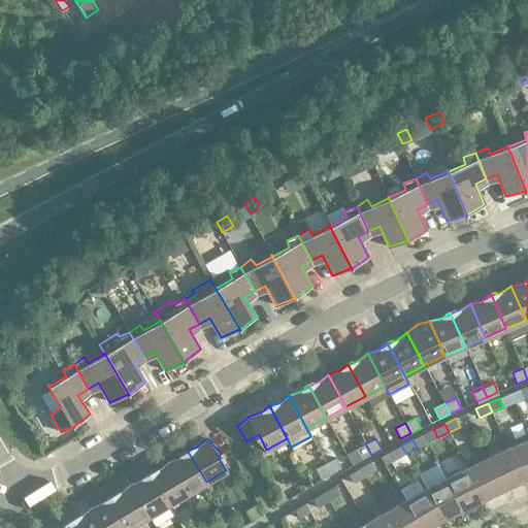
[(527,477),(527,439),(507,448),(522,481),(527,477)]
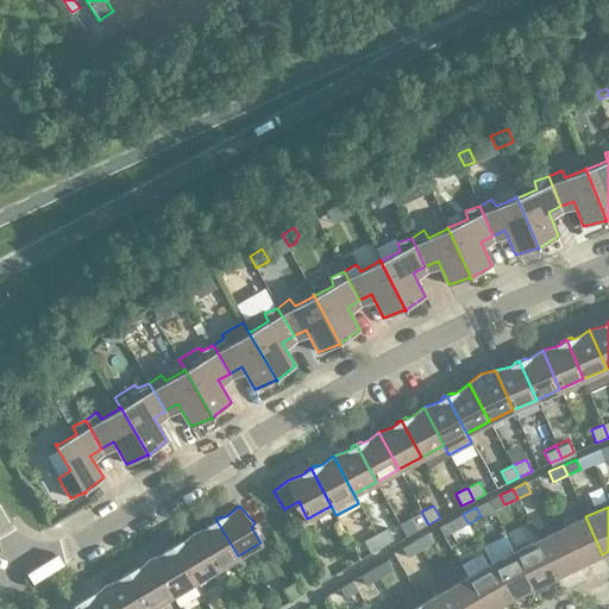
[(428,525),(421,512),(410,519),(416,531),(428,525)]
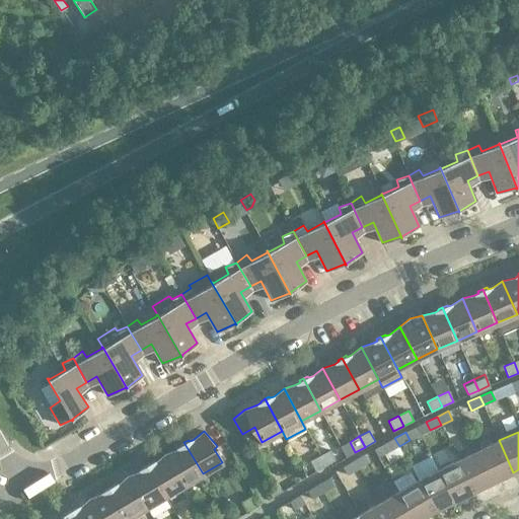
[(399,446),(394,438),(383,443),(388,452),(399,446)]
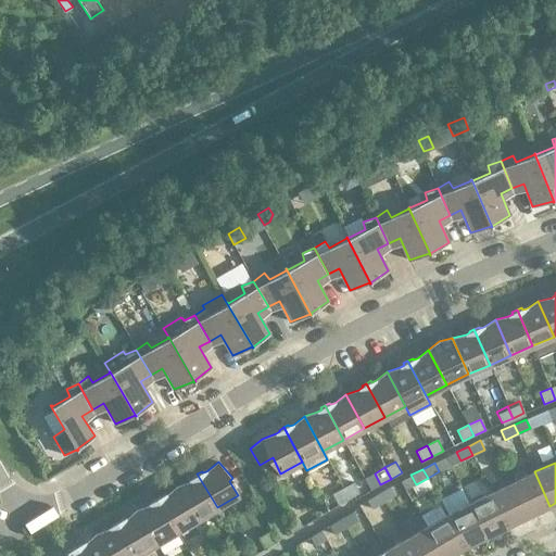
[(550,506),(534,471),(512,482),(529,517),(550,506)]
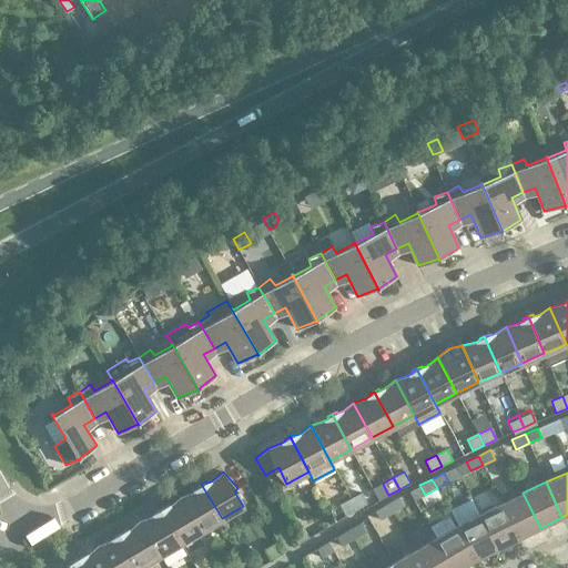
[(222,518),(201,484),(196,487),(198,488),(194,492),(181,496),(201,530),(222,518)]
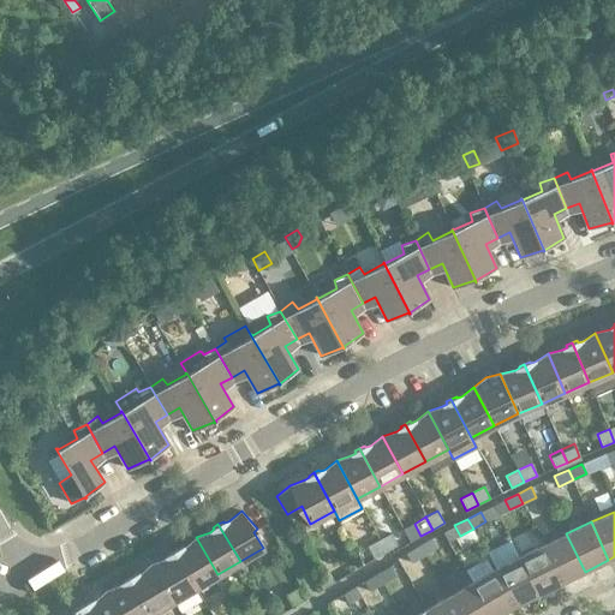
[(390,532),(378,539),(386,551),(396,544),(390,532)]
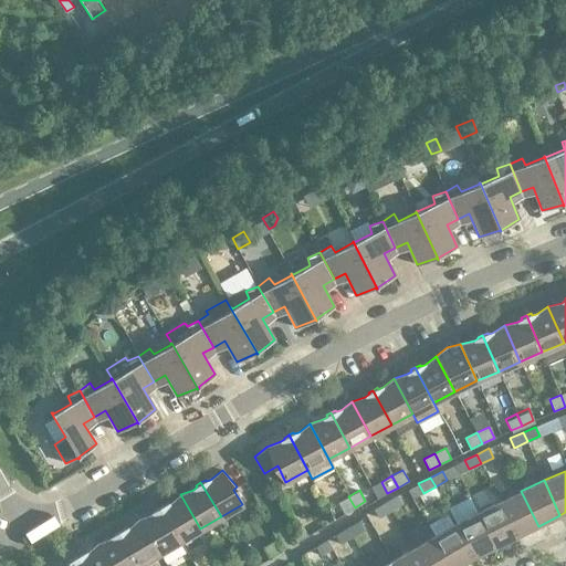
[(538,526),(521,491),(500,502),(516,536),(538,526)]
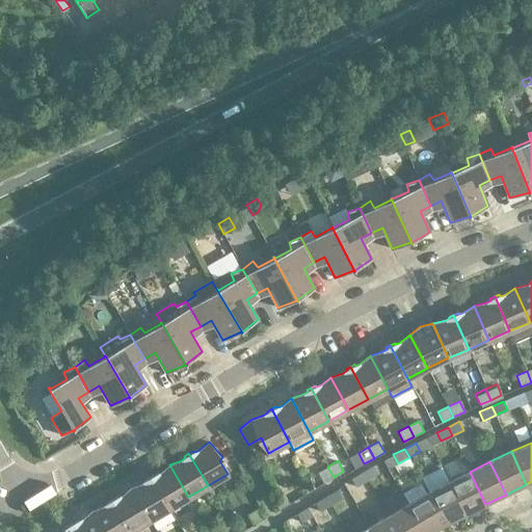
[(188,497),(169,464),(159,474),(155,475),(154,474),(150,476),(169,508),(188,497)]
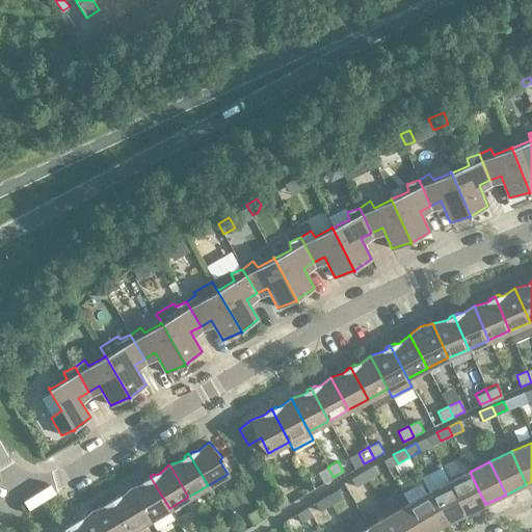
[(378,474),(373,466),(362,472),(367,480),(378,474)]
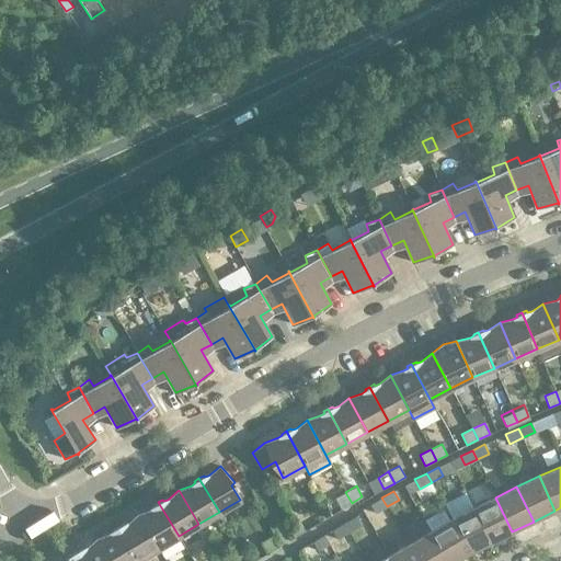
[(352,503),(345,492),(334,499),(341,510),(352,503)]
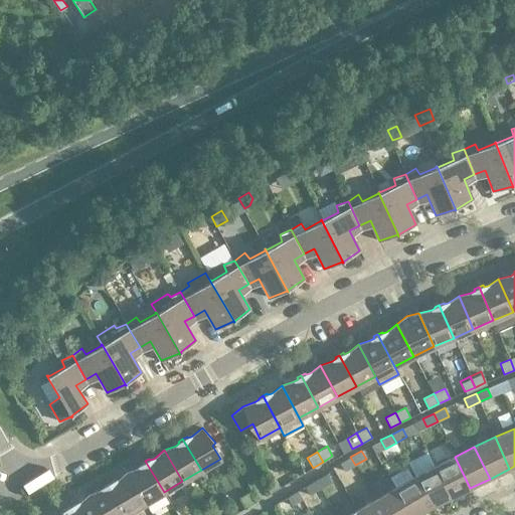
[(355,465),(350,457),(340,463),(344,471),(355,465)]
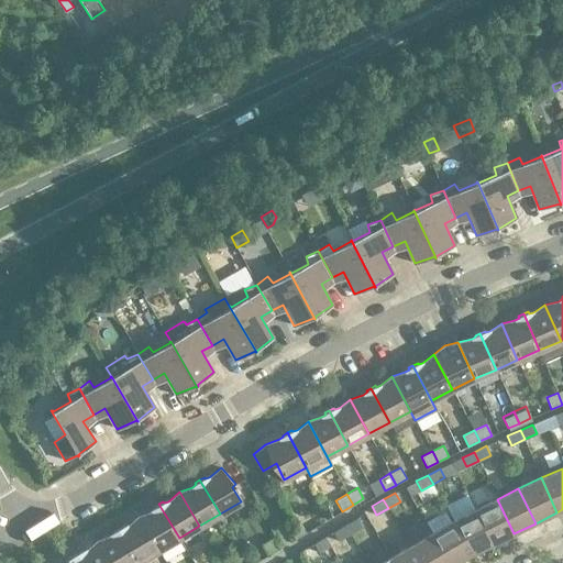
[(514,533),(497,499),(475,509),(493,544),(514,533)]
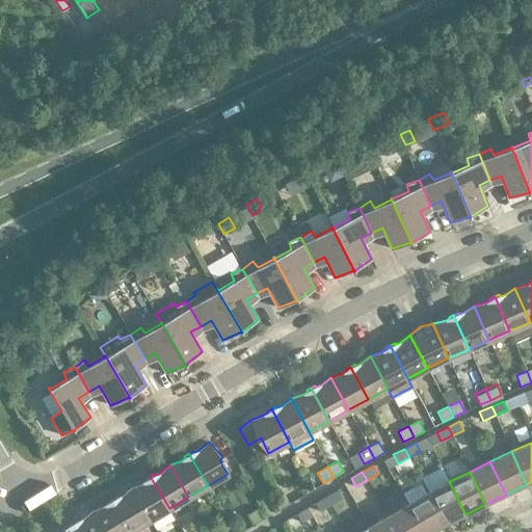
[(169,508),(150,476),(145,479),(147,480),(143,483),(131,488),(150,520),(169,508)]
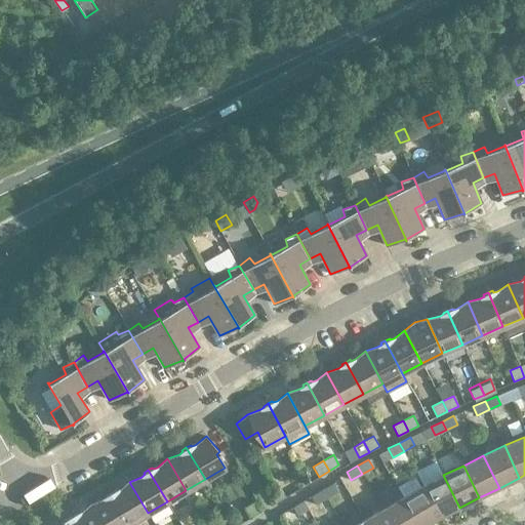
[(459,508),(443,475),(422,485),(439,517),(459,508)]
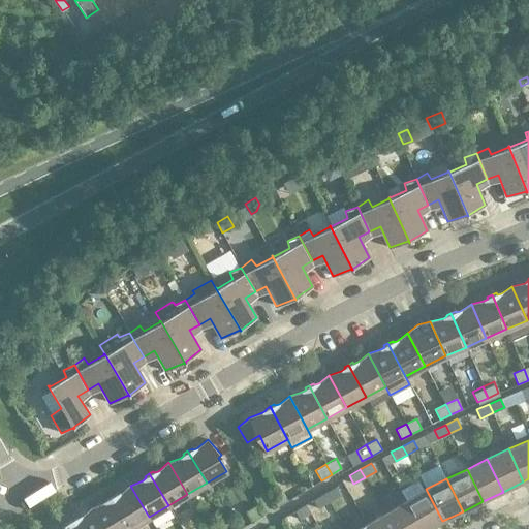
[(149,517),(130,486),(120,494),(116,495),(115,494),(111,497),(130,528),(149,517)]
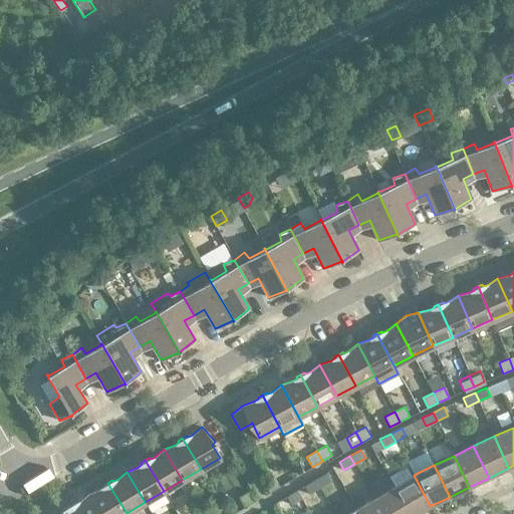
[(330,481),(325,473),(315,480),(319,488),(330,481)]
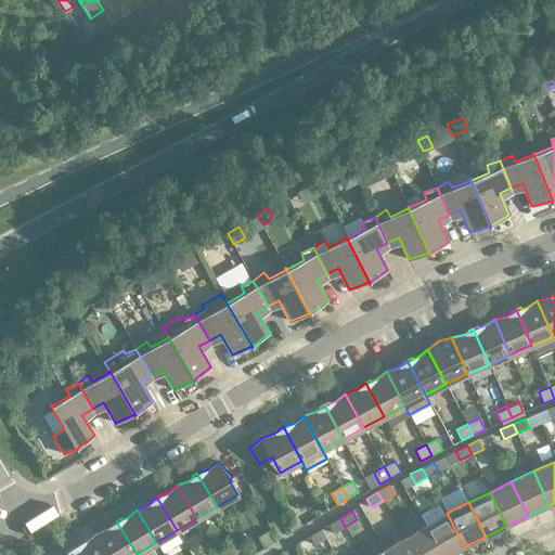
[(449,554),(464,546),(447,513),(425,526),(441,554),(449,554)]
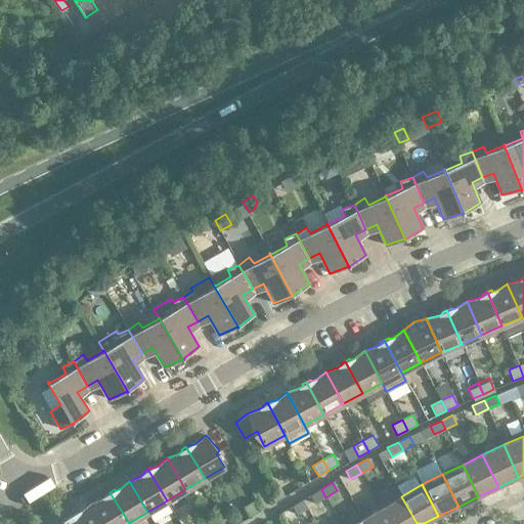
[(278,486),(270,491),(268,492),(274,501),(285,496),(278,486)]
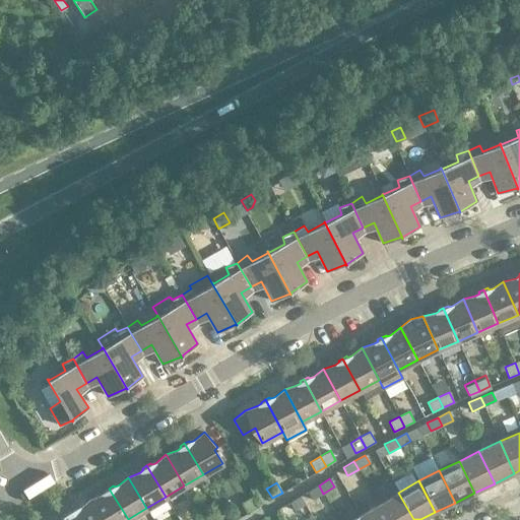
[(323,494),(319,485),(308,492),(313,500),(323,494)]
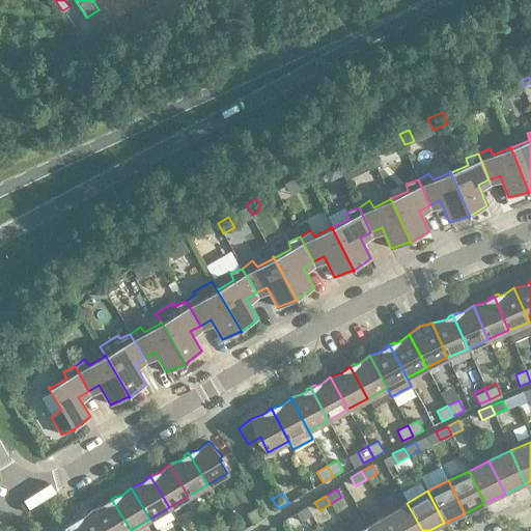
[(129,530),(131,530),(111,499),(107,501),(108,502),(105,505),(92,510),(104,530),(129,530)]
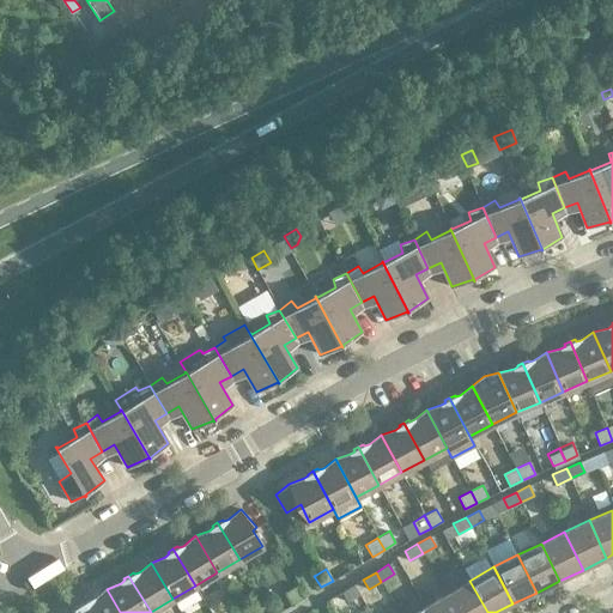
[(487,612),(469,581),(447,594),(457,612),(487,612)]
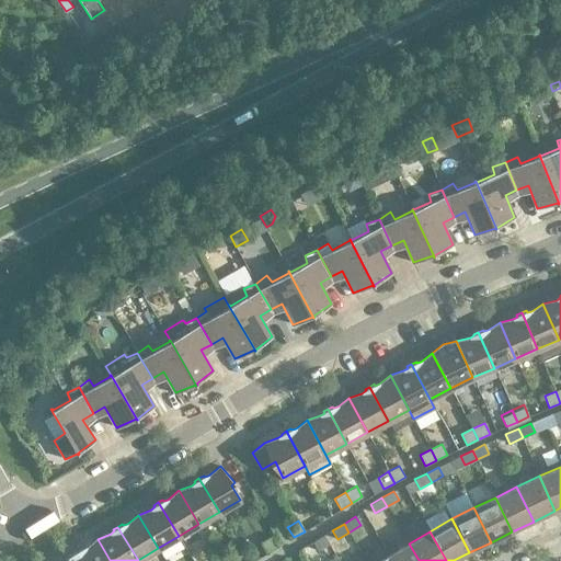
[(330,544),(324,535),(312,541),(318,551),(330,544)]
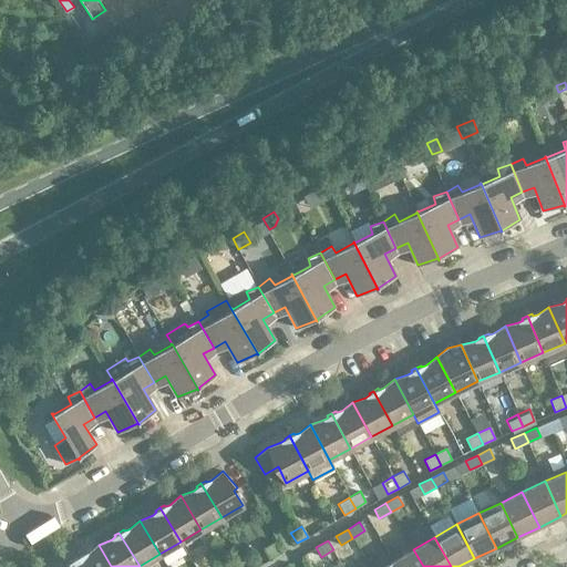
[(264,548),(270,559),(280,554),(274,543),(264,548)]
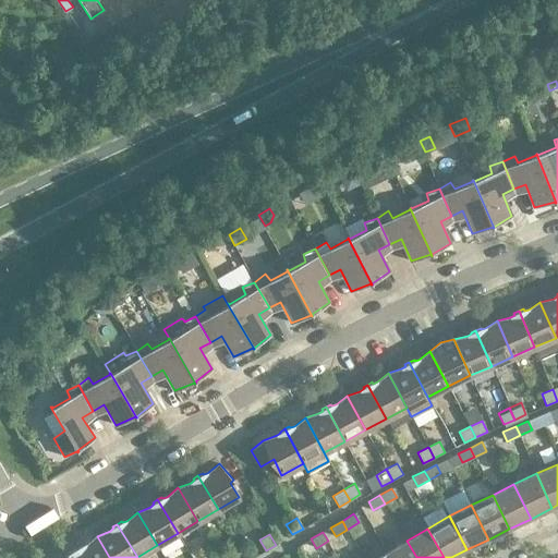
[(109,557),(97,536),(86,545),(82,546),(81,545),(76,548),(82,557),(109,557)]
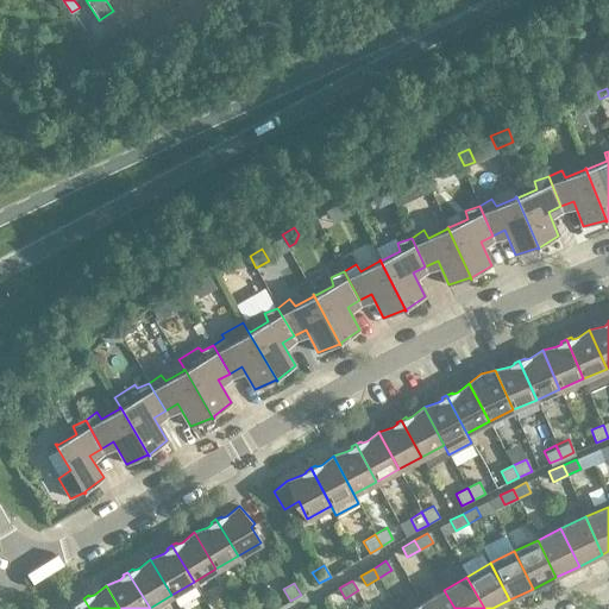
[(454,608),(444,590),(422,603),(425,608),(454,608)]
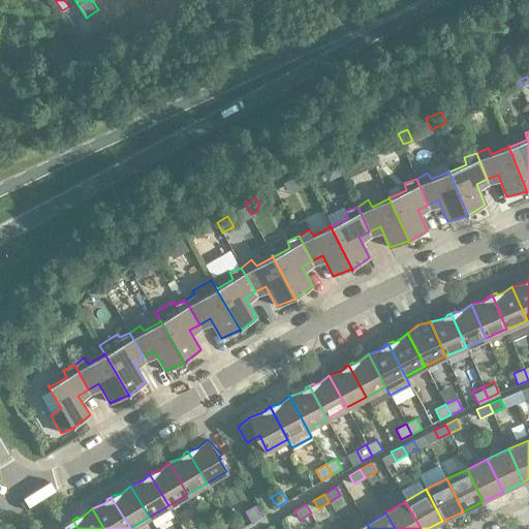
[(78,528),(72,520),(63,525),(66,528),(78,528)]
